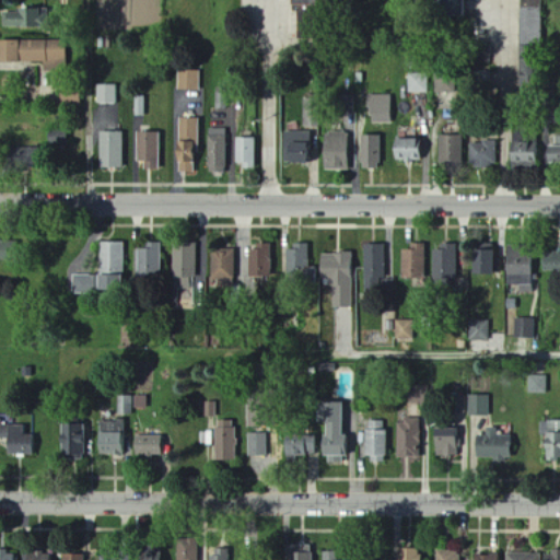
[(317,0),(317,39),(300,39),(300,15),(293,15),(293,0),(317,0)]
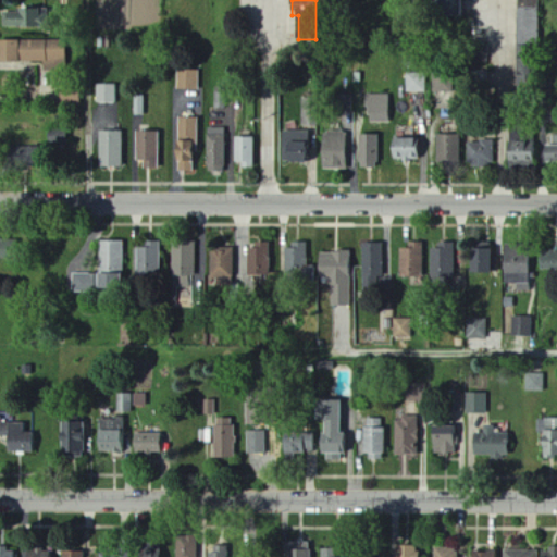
[(462,0),(463,16),(431,16),(430,0),(462,0)]
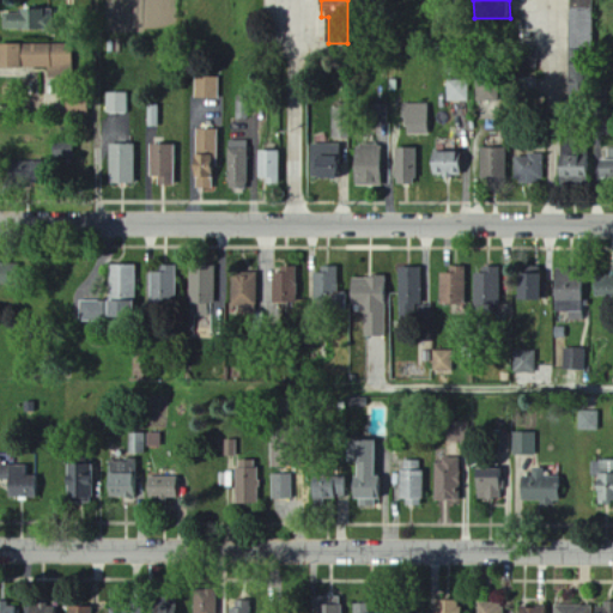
[(569,0),(570,50),(577,50),(577,44),(595,44),(595,0),(569,0)]
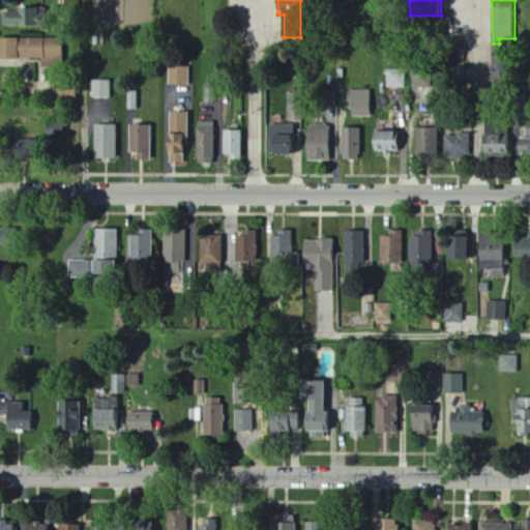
[(45,8),(45,26),(4,26),(4,12),(20,12),(20,8),(45,8)]
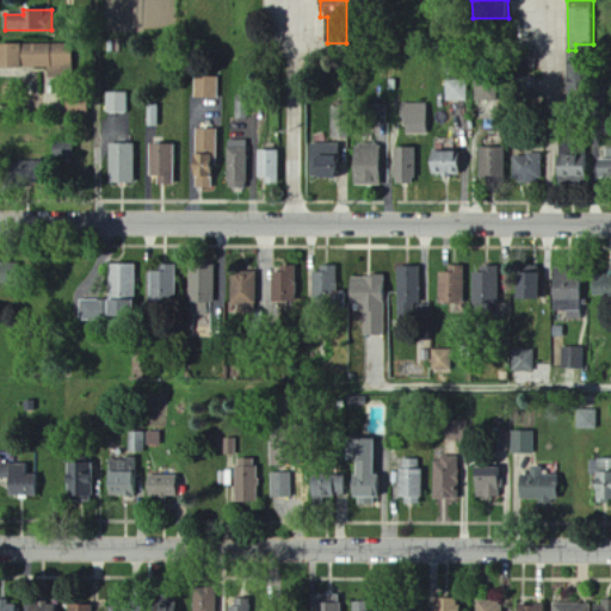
[(499,73),(473,73),(471,23),(498,23),(499,73)]
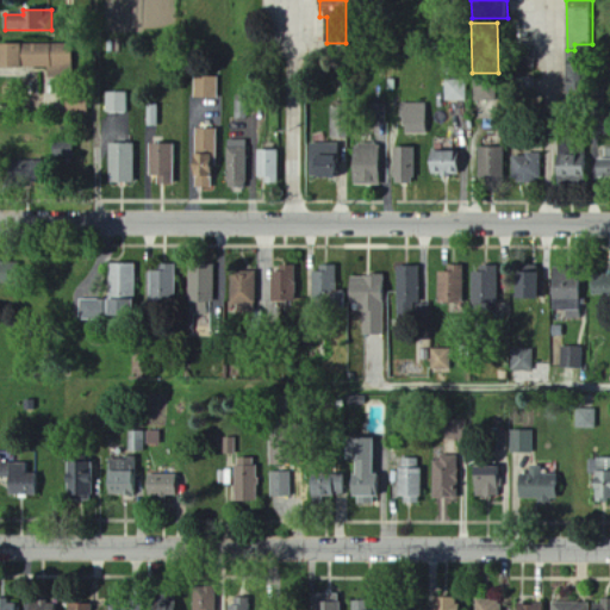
[(0,44),(73,44),(74,78),(49,78),(49,68),(0,68),(0,44)]
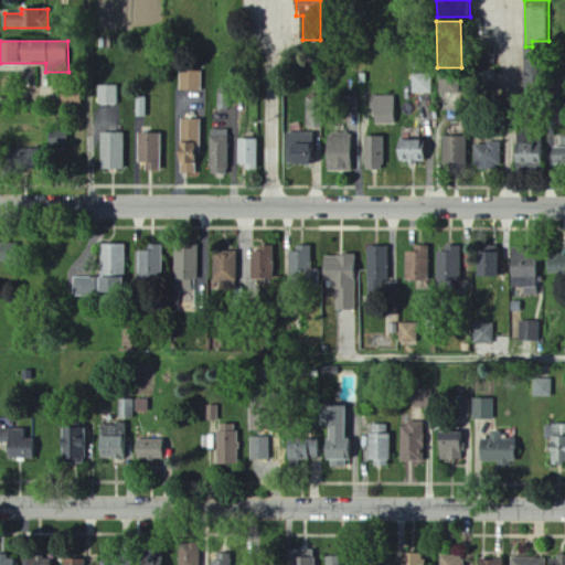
[(481,63),(494,63),(494,45),(481,45),(481,63)]
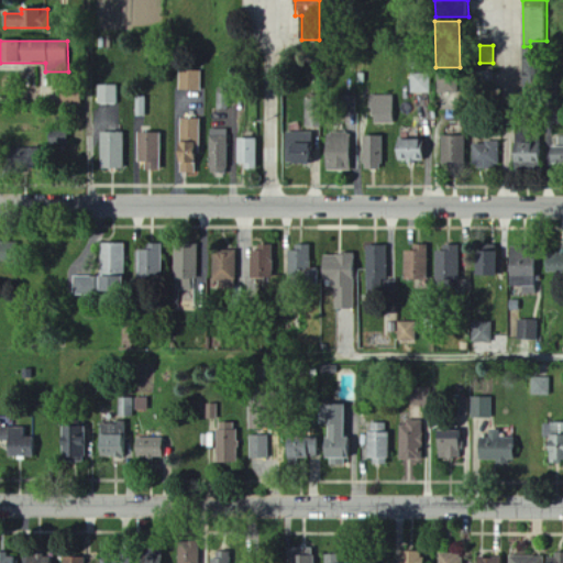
[(525,46),(544,46),(544,86),(525,86),(525,46)]
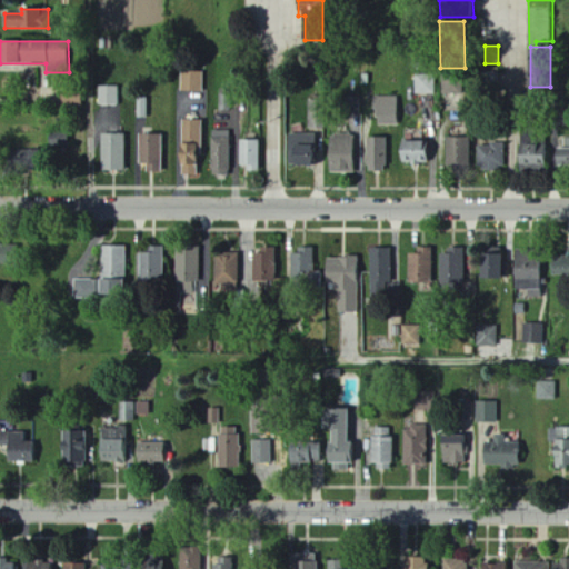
[(416,57),(415,69),(435,70),(435,57),(416,57)]
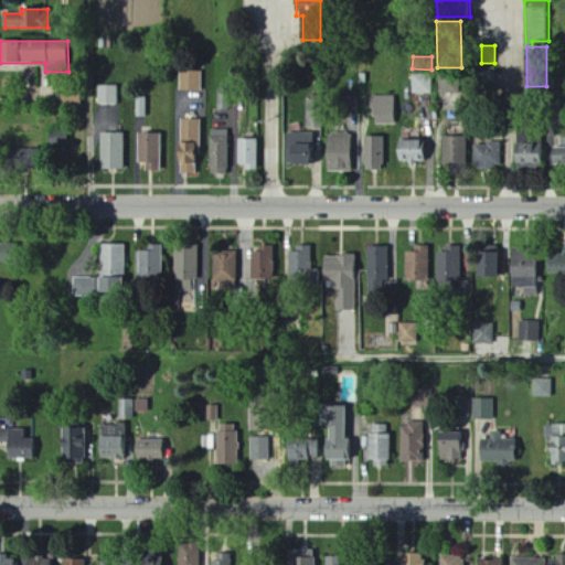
[(180,72),(203,71),(203,92),(181,92),(180,72)]
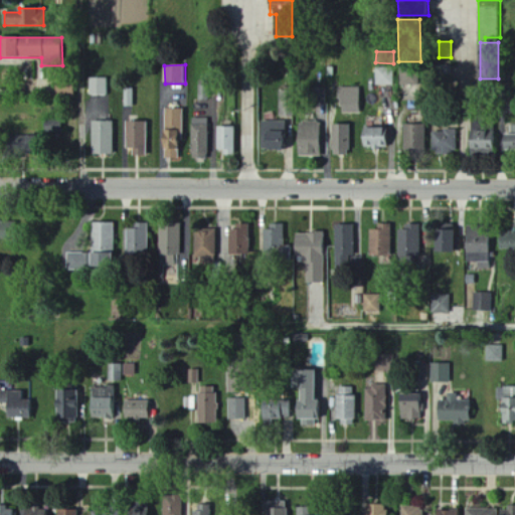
[(326,65),(334,65),(334,82),(326,82),(326,65)]
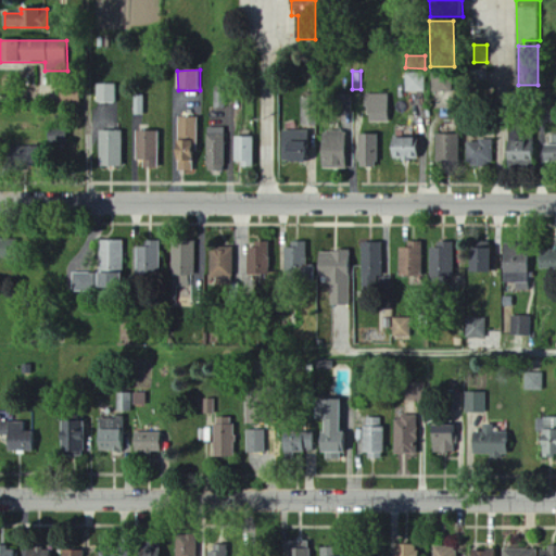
[(406,73),(405,92),(425,93),(426,73),(406,73)]
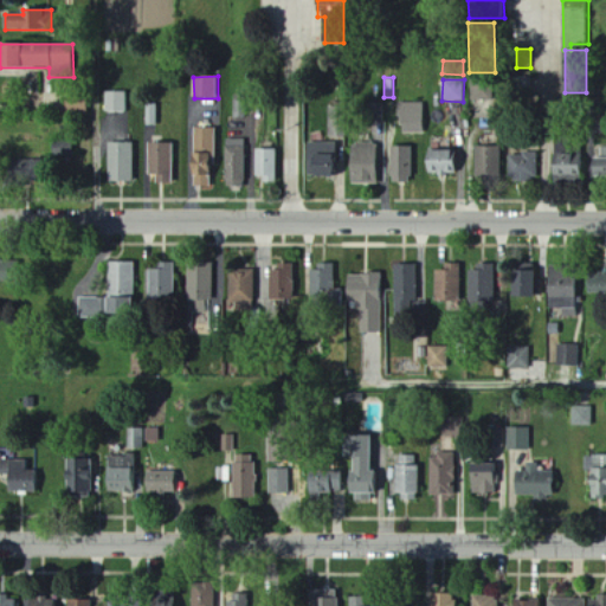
[(5,85),(14,85),(13,98),(4,97),(5,85)]
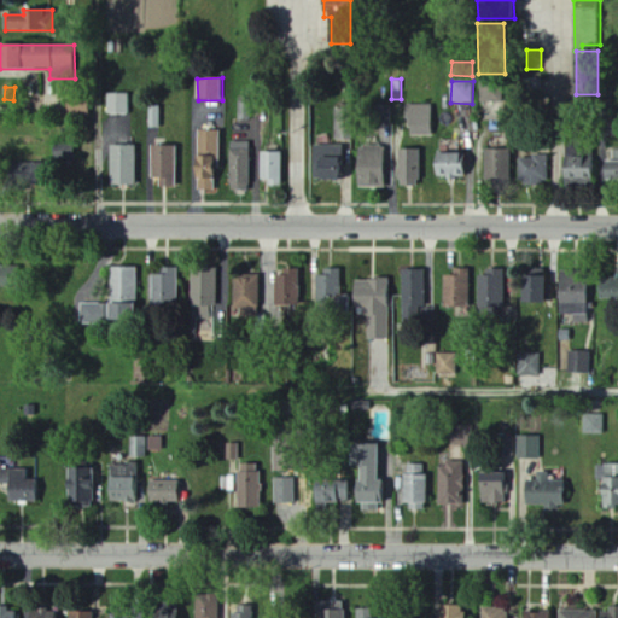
[(109,94),(130,94),(130,114),(109,114),(109,94)]
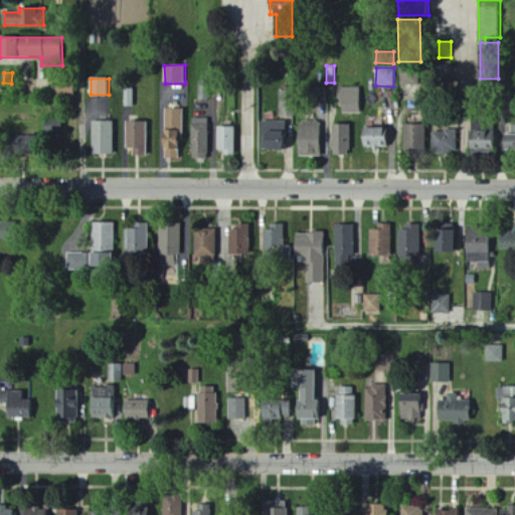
[(56,80),(78,80),(78,98),(56,99),(56,80)]
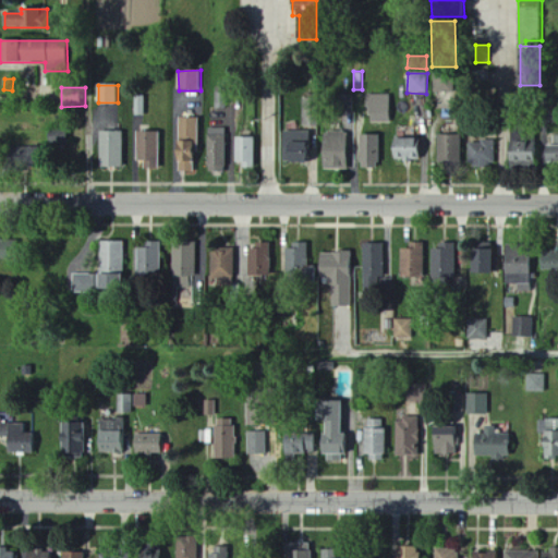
[(554,88),(555,106),(542,106),(542,89),(554,88)]
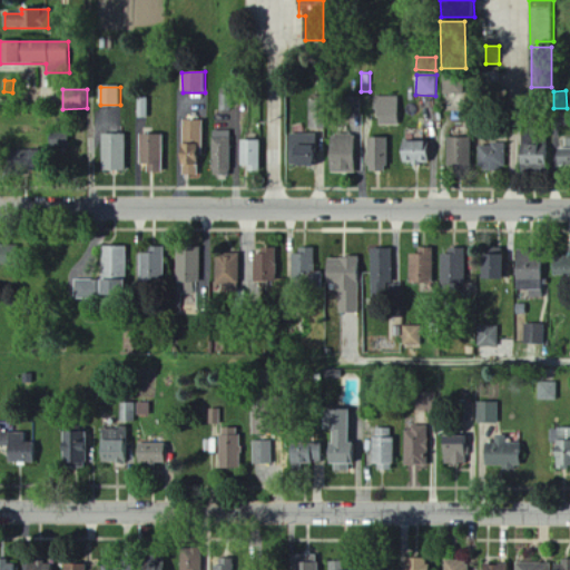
[(219,92),(232,92),(232,110),(220,111),(219,92)]
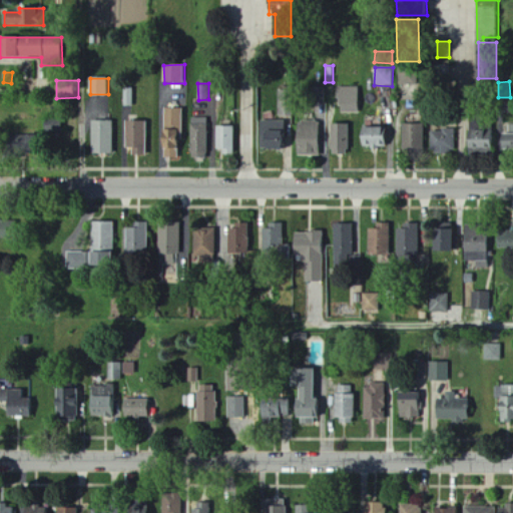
[(476,99),(489,99),(490,85),(476,84),(476,99)]
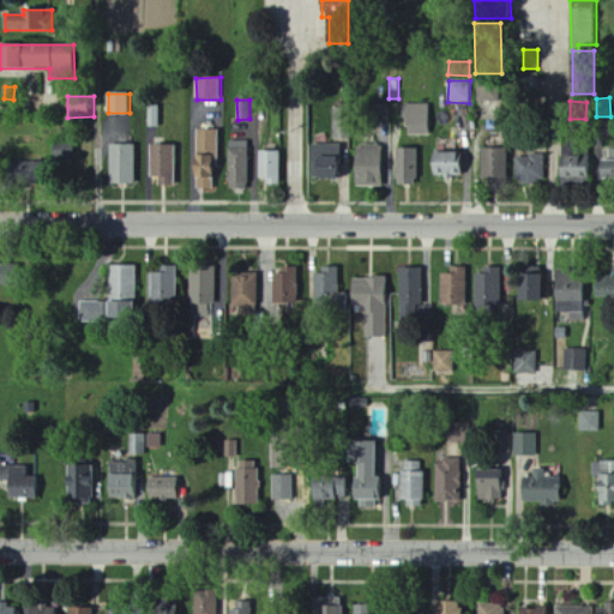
[(150,106),(161,104),(162,126),(150,126),(150,106)]
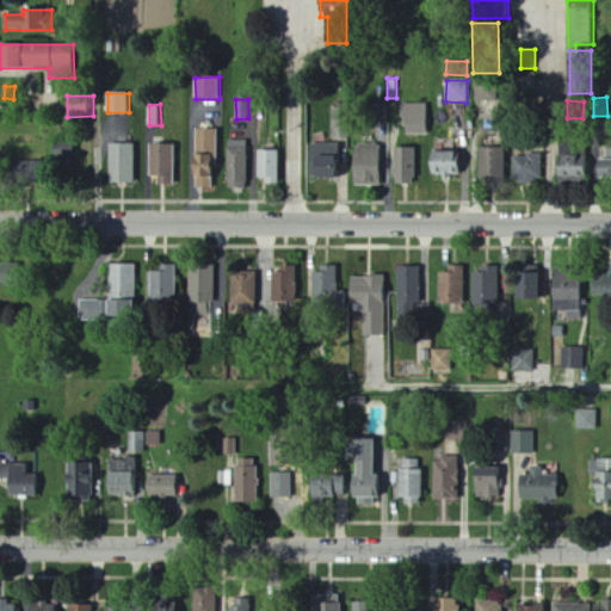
[(371,104),(387,104),(387,124),(371,123),(371,104)]
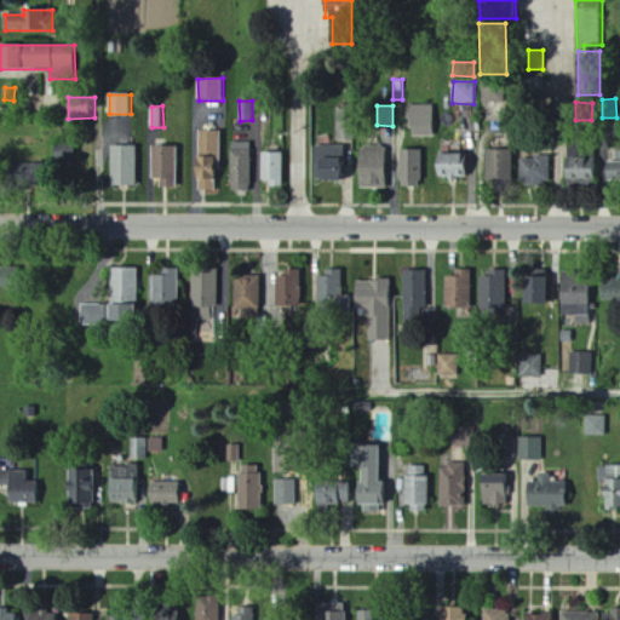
[(435,105),(435,135),(413,136),(413,120),(408,120),(408,105),(435,105)]
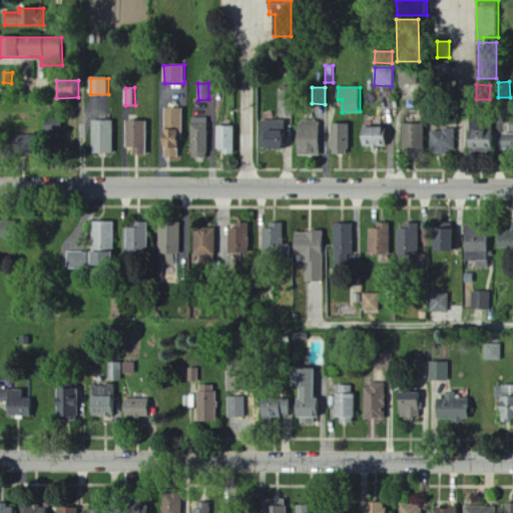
[(494,155),(471,155),(471,116),(476,116),(476,106),(493,106),(494,155)]
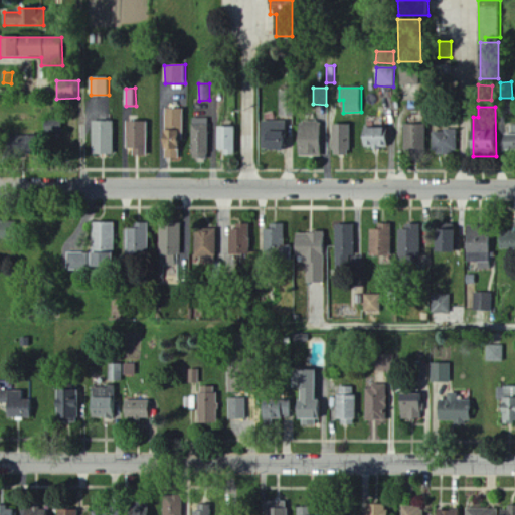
[(166,109),(165,160),(182,161),(184,110),(166,109)]
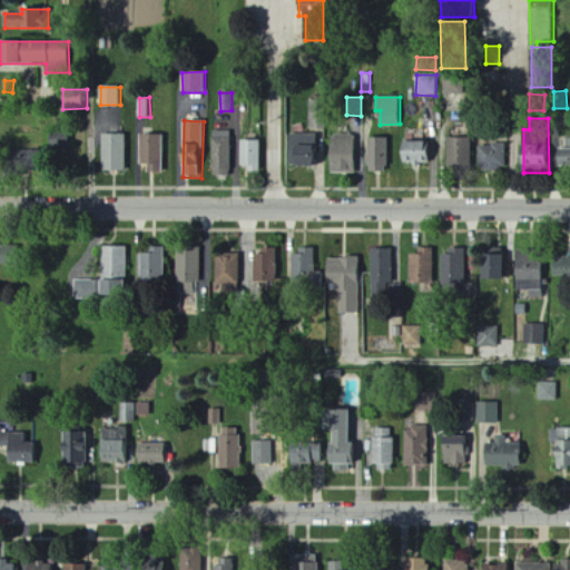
[(213,175),(232,175),(232,131),(213,131),(213,175)]
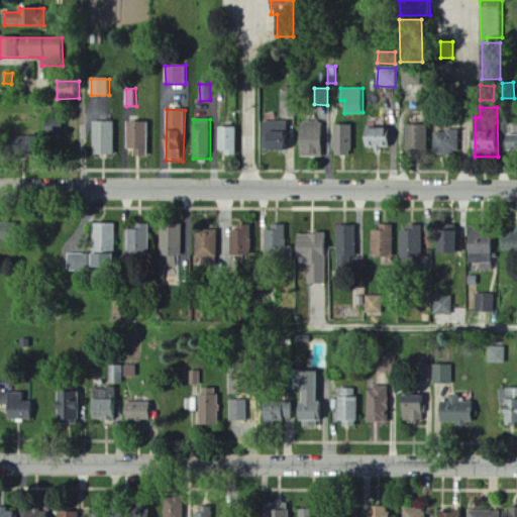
[(49,120),(62,120),(62,132),(50,133),(49,120)]
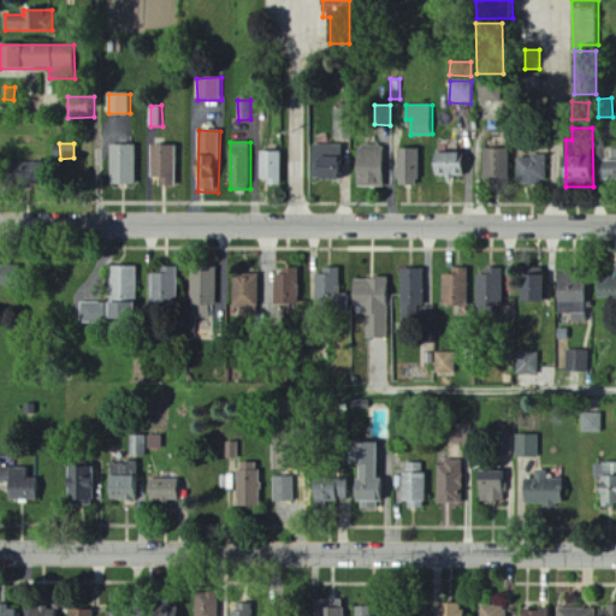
[(314,181),(342,181),(343,146),(314,144),(314,181)]
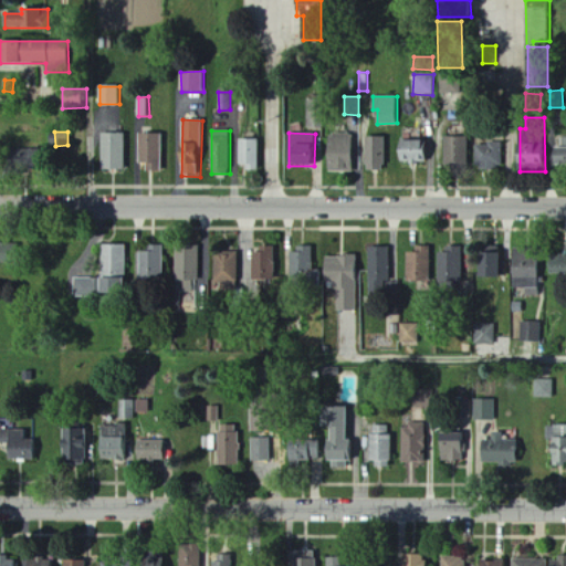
[(329,174),(355,174),(355,136),(348,136),(348,134),(334,134),(334,137),(329,137),(329,174)]
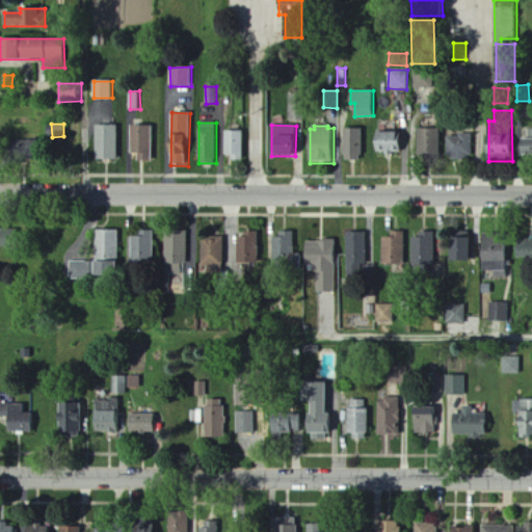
[(96,127),(118,127),(118,160),(96,161),(96,127)]
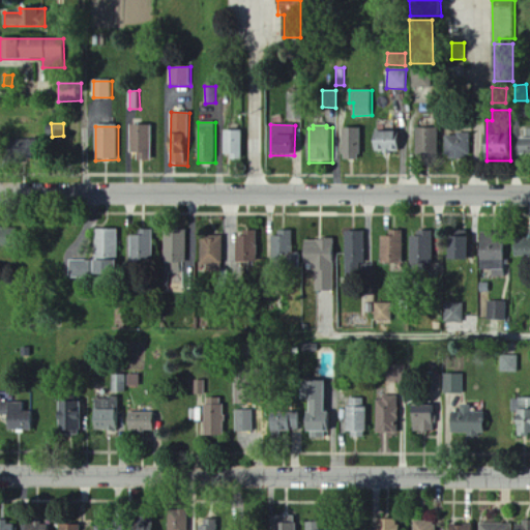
[(130,126),(152,126),(152,160),(138,160),(138,154),(130,154),(130,126)]
